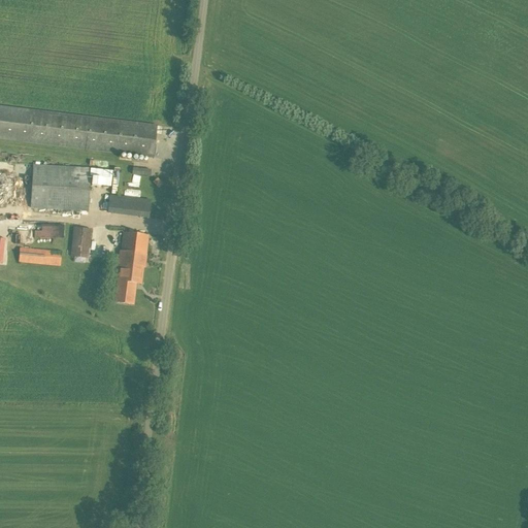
[(0,140),(154,159),(154,158),(157,125),(0,107),(0,140)]
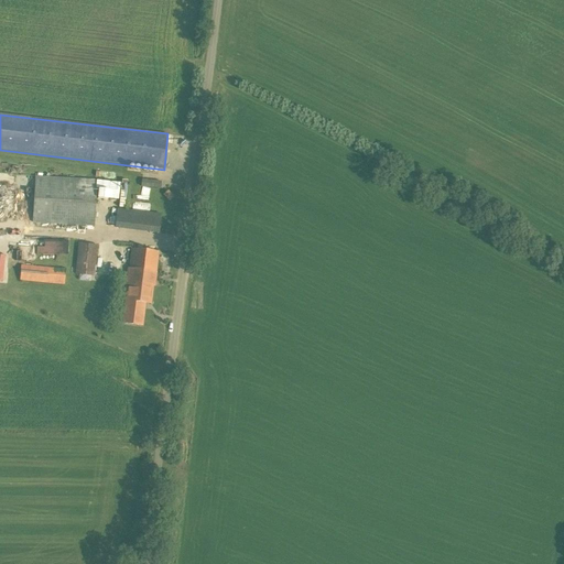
[(96,195),(97,180),(35,176),(32,224),(94,227),(96,195)]
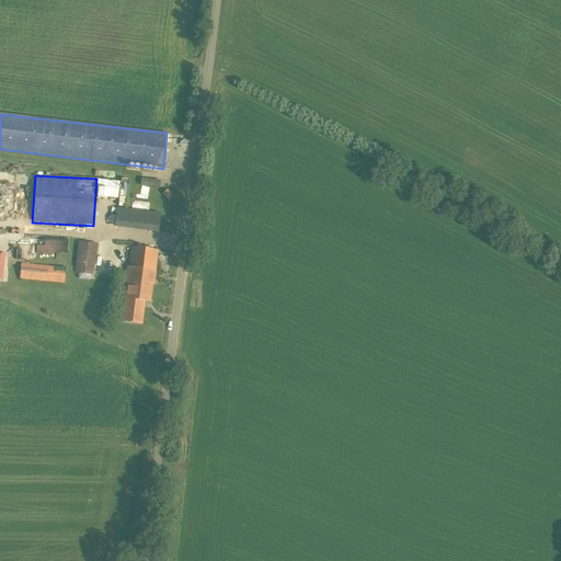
[(96,179),(95,194),(117,196),(119,181),(96,179)]
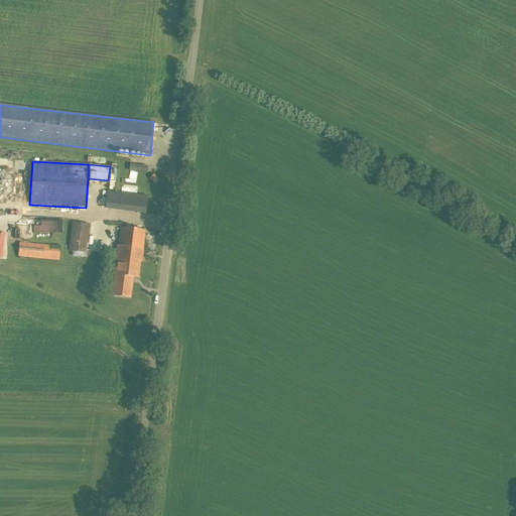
[(147,172),(148,166),(130,164),(129,170),(147,172)]
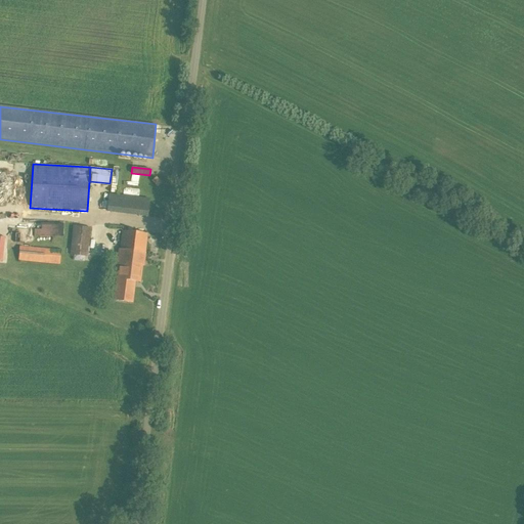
[(125,179),(124,186),(139,188),(140,181),(125,179)]
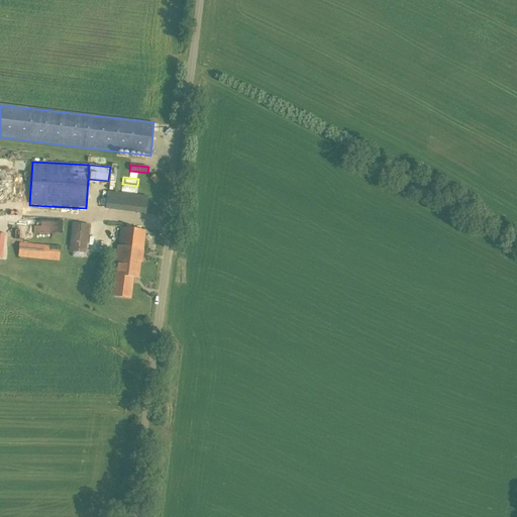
[(145,214),(147,196),(107,191),(105,209),(145,214)]
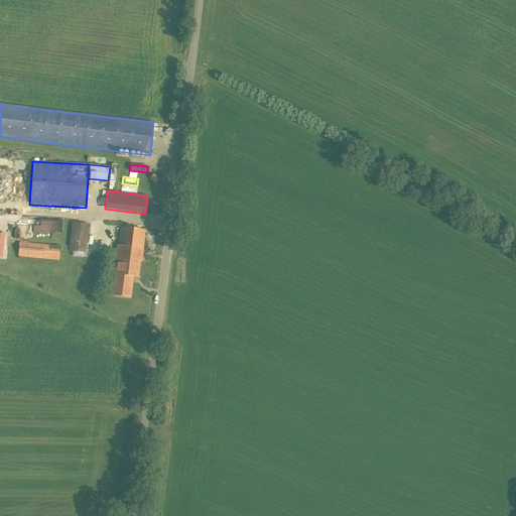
[(38,233),(60,231),(59,221),(37,222),(38,233)]
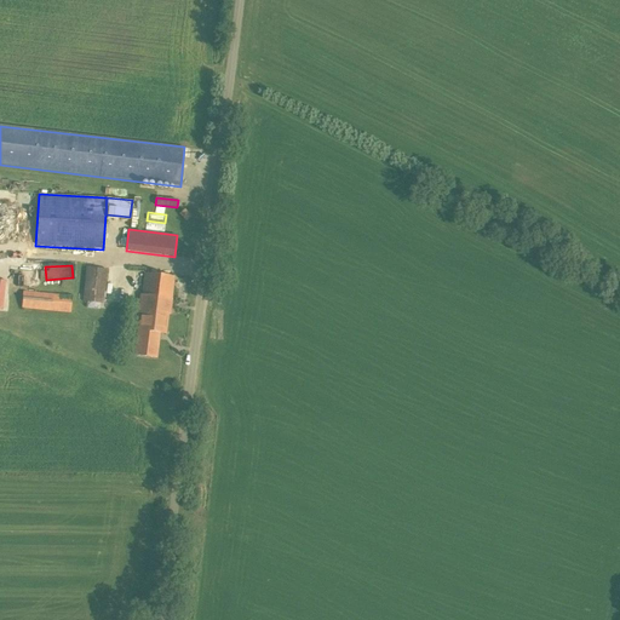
[(104,303),(105,283),(107,269),(86,268),(82,302),(85,302),(104,303)]
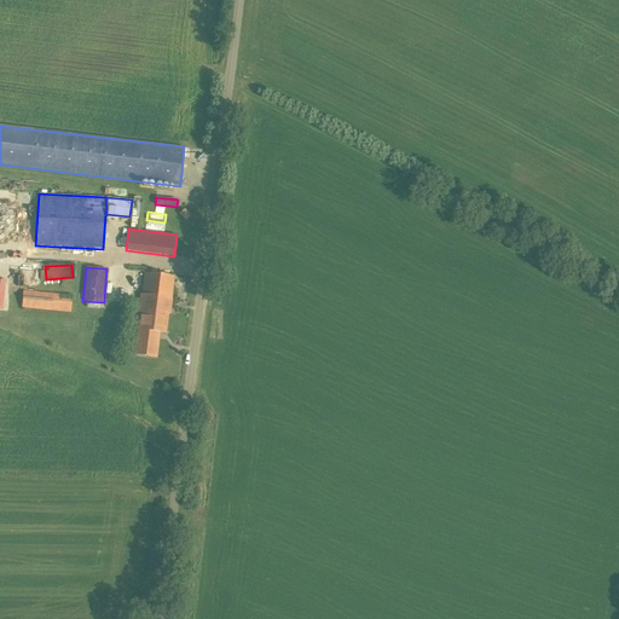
[(174,276),(144,272),(137,330),(133,356),(157,358),(160,333),(165,334),(167,313),(169,314),(174,276)]
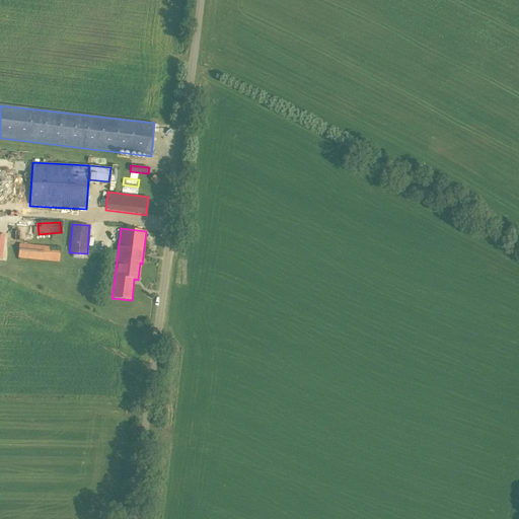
[(59,263),(61,247),(19,243),(17,257),(59,263)]
